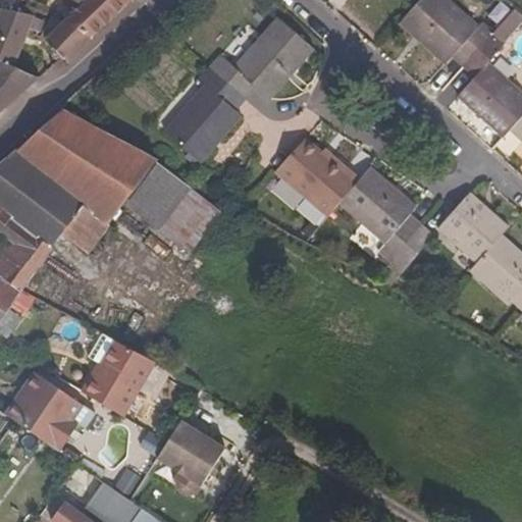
[(70,0),(83,6),(47,41),(64,57),(69,61),(132,0),(70,0)]
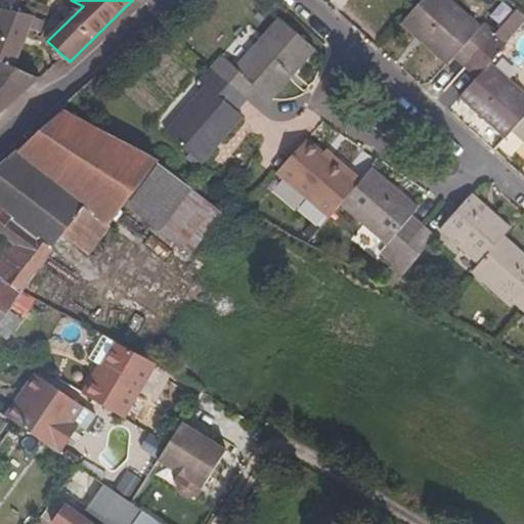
[(483,24),(479,29),(445,0),(422,0),(402,23),(447,64),(454,56),(466,68),(495,34),(483,24)]
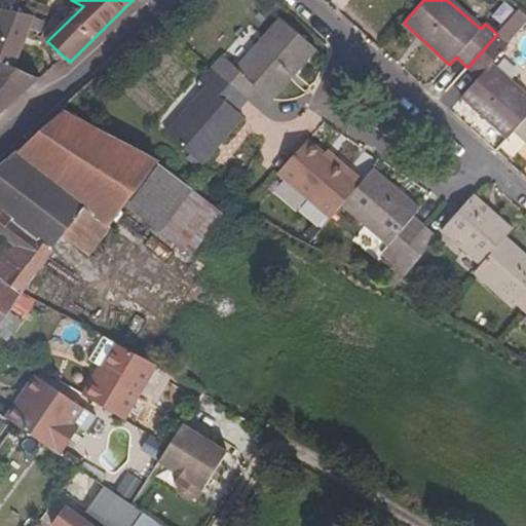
[(0,8),(0,63),(14,68),(33,25),(41,28),(44,21),(0,8)]
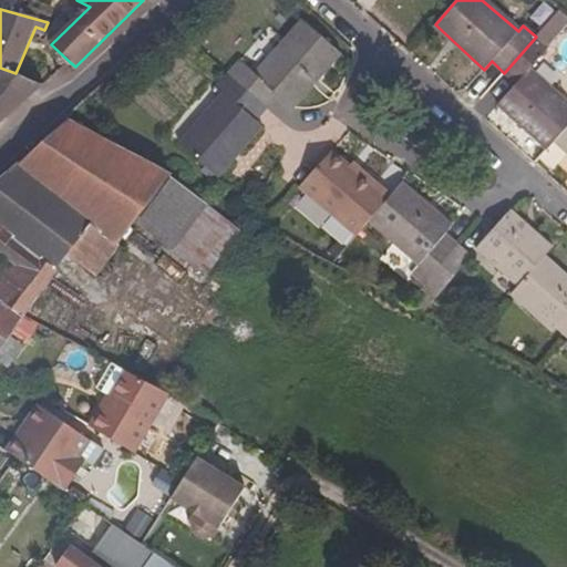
[(255,74),(240,61),(228,74),(267,109),(278,96),(292,109),(341,54),(303,20),(255,74)]
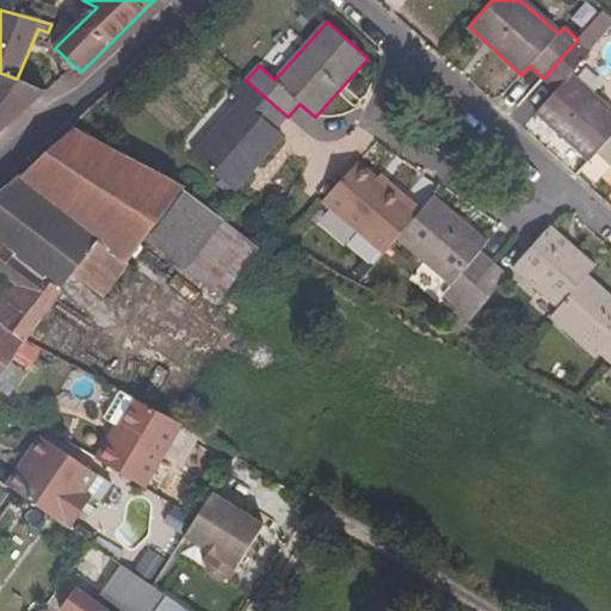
[(610,111),(569,75),(591,51),(578,39),(543,79),(556,91),(537,112),(590,160),(597,152),(610,135),(610,111)]
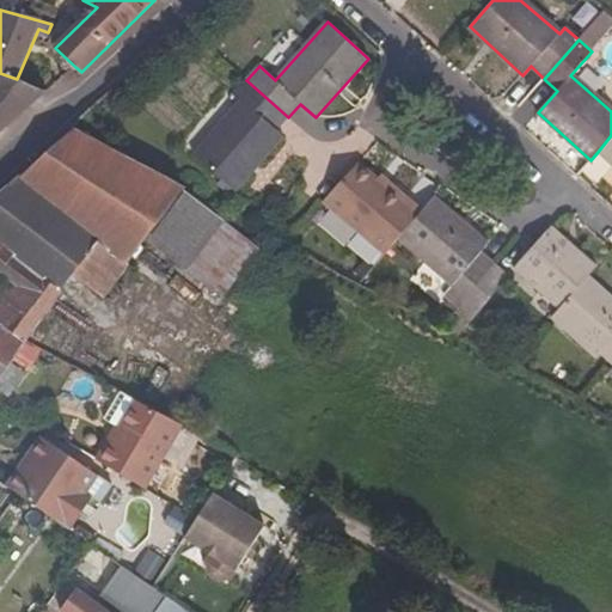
[(0,98),(28,109),(47,93),(17,79),(0,73),(0,98)]
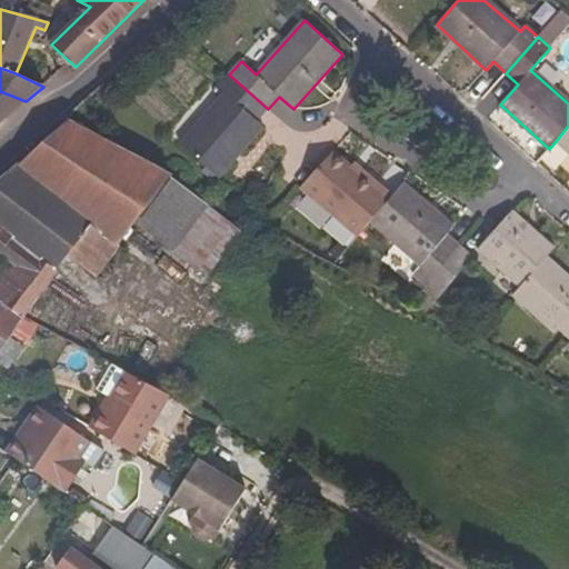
[(218,87),(225,93),(179,145),(218,179),(262,129),(256,122),(268,109),(229,75),(218,87)]
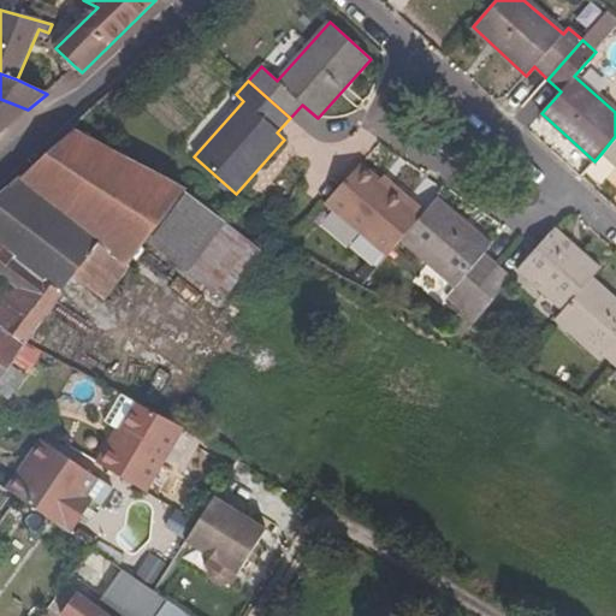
[(0,134),(28,110),(0,99),(0,134)]
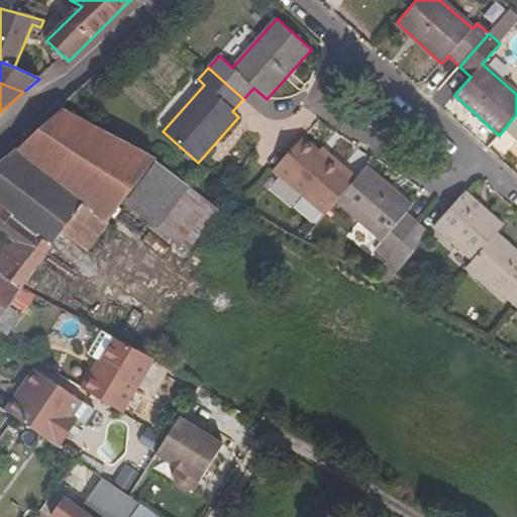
[(87,252),(124,203),(157,161),(63,110),(0,165),(0,232),(4,235),(0,239),(0,249),(5,253),(0,260),(0,272),(18,286),(22,288),(63,234),(87,252)]
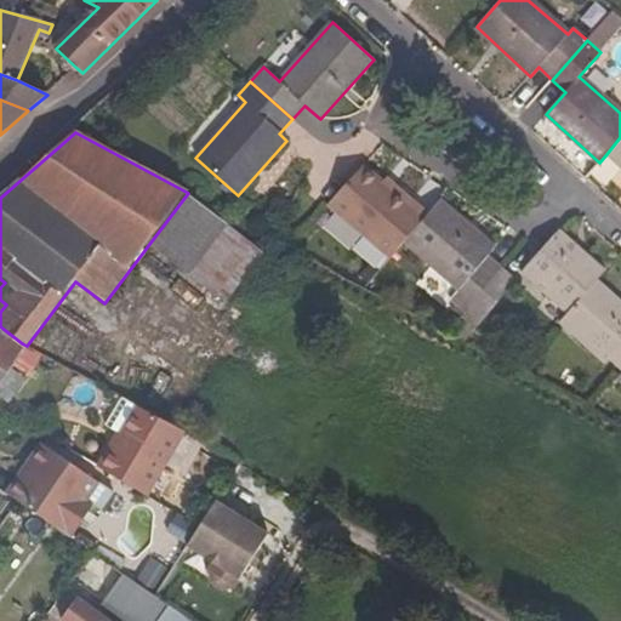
[(620,137),(607,154),(620,165),(620,164),(620,137)]
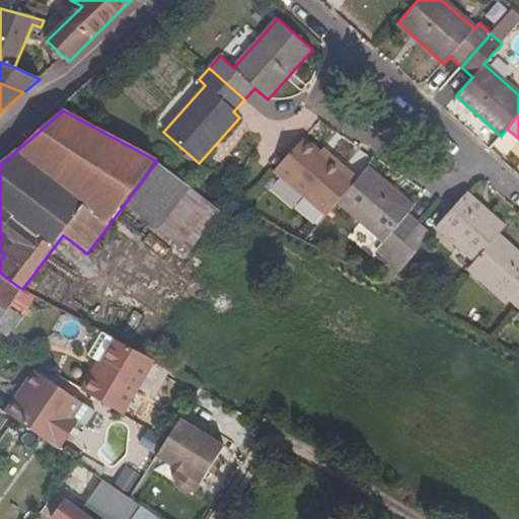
[(329,159),(320,151),(304,137),(275,170),(324,215),(336,202),(357,178),(331,156),(329,159)]
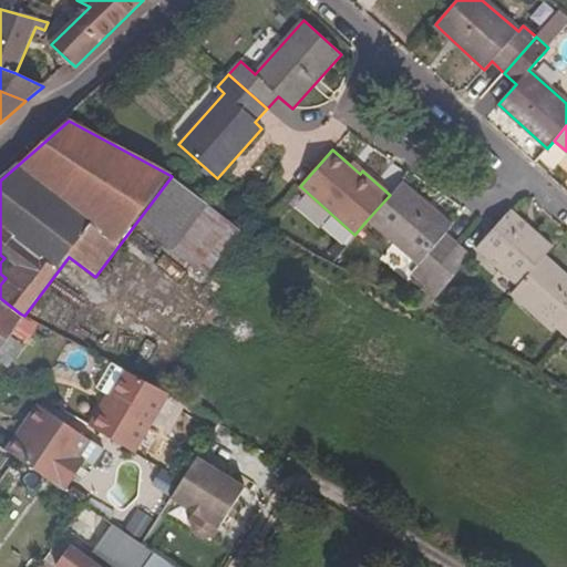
[(352,161),(350,165),(360,174),(362,171),(352,161)]
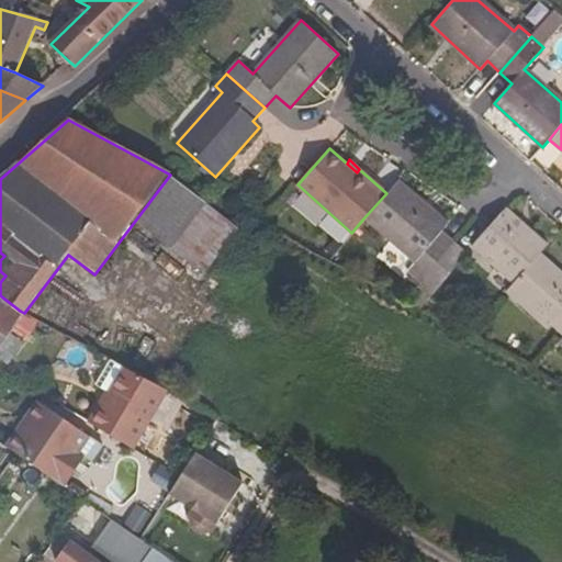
[(238,226),(170,175),(135,221),(204,272),(238,226)]
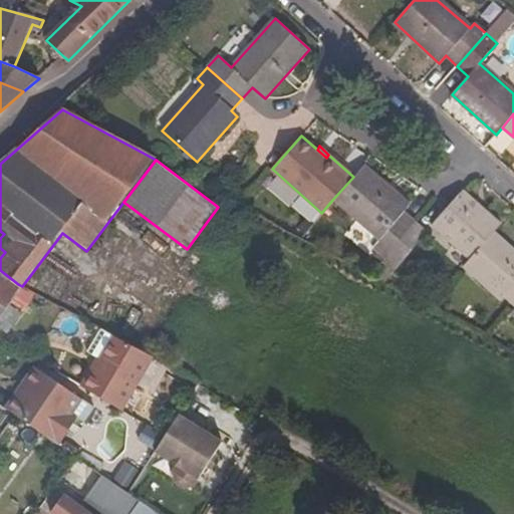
[(378,241),(372,247),(383,257),(415,222),(404,213),(410,206),(364,165),(353,177),(332,200),(378,241)]
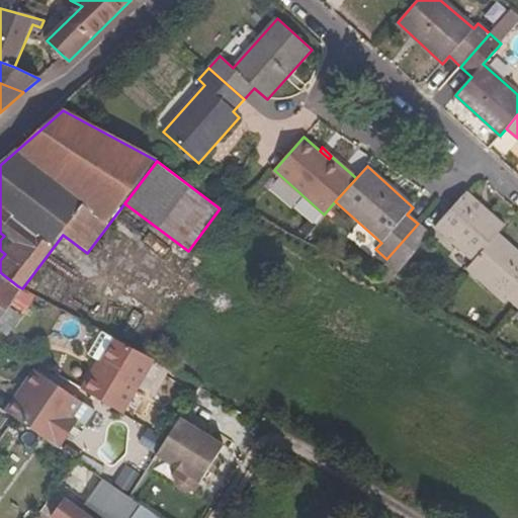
[(499,235),(505,228),(466,193),(452,208),(435,228),(475,262),(499,235)]
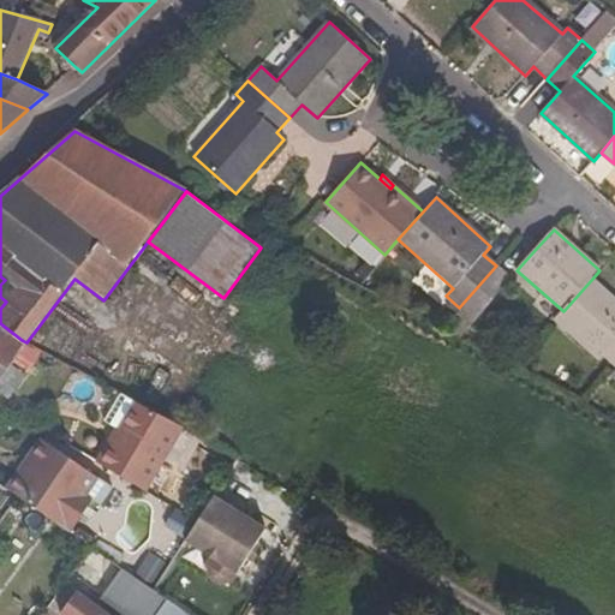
[(496,266),(459,308),(472,320),(509,279),(496,266)]
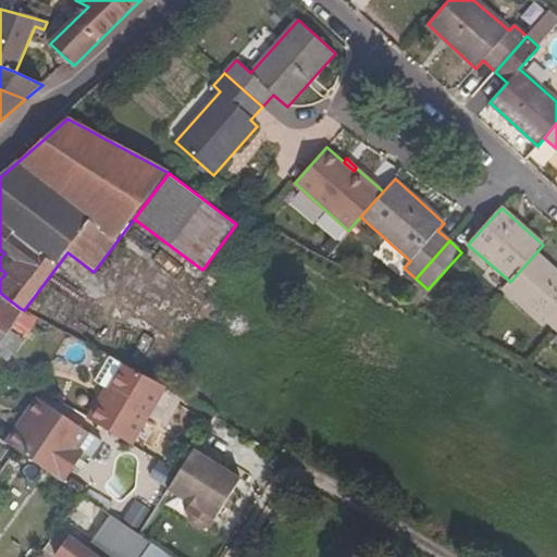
[(556,270),(536,252),(510,282),(503,291),(543,326),(546,322),(556,331),(556,270)]
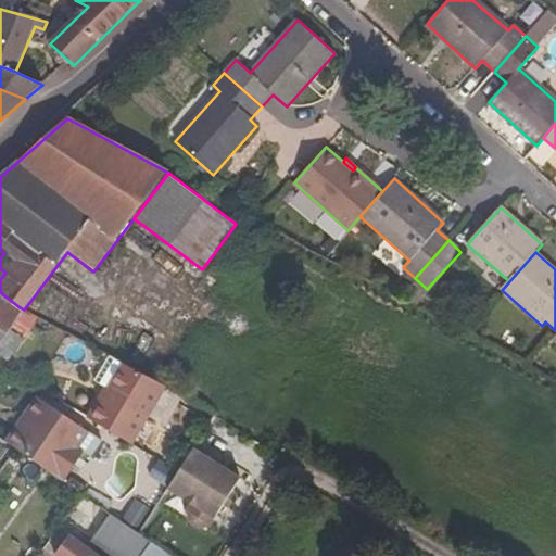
[(0,329),(8,335),(24,310),(20,307),(0,292),(0,329)]
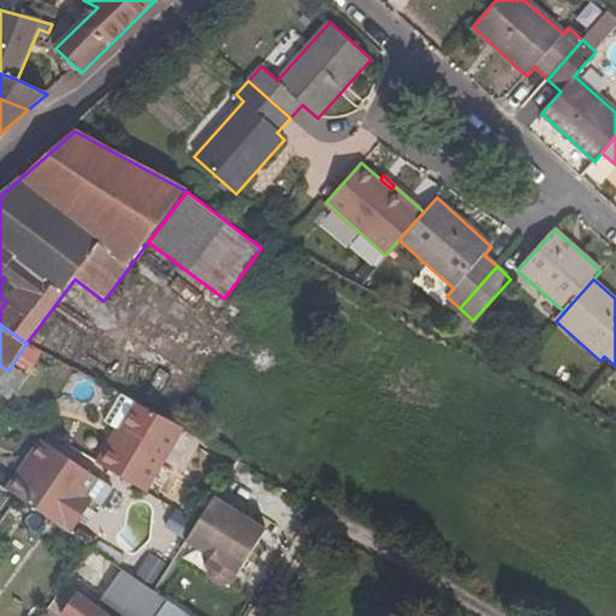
[(111,448),(108,446),(99,463),(149,493),(187,428),(137,402),(111,448)]
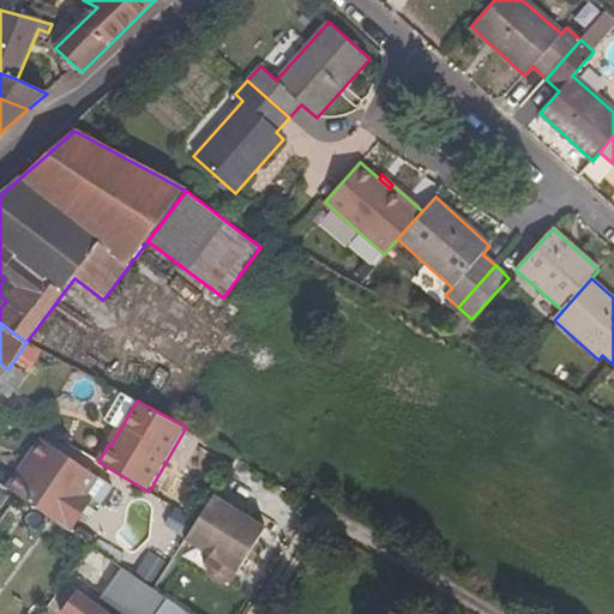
[(41,439),(31,455),(40,461),(50,445),(41,439)]
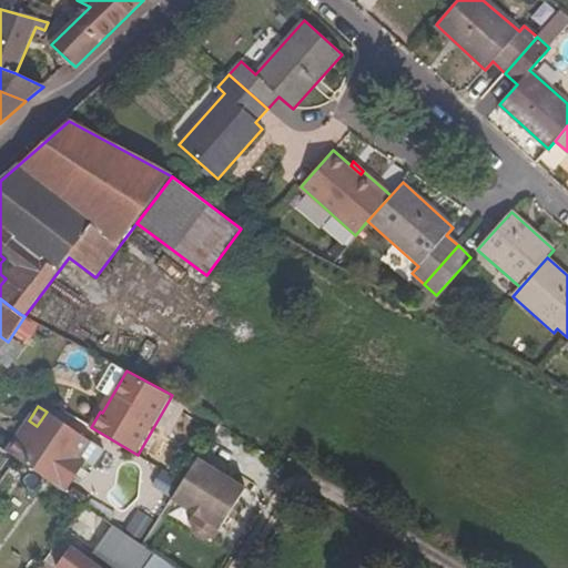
[(47,412),(37,426),(29,421),(8,453),(17,458),(64,490),(95,444),(47,412)]
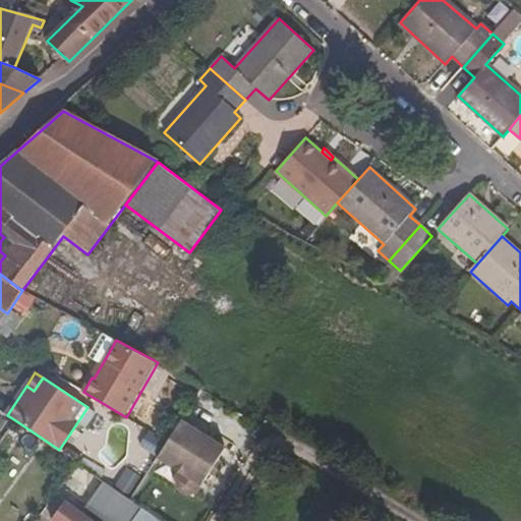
[(158,457),(185,474),(201,484),(225,448),(181,420),(167,442),(158,457)]
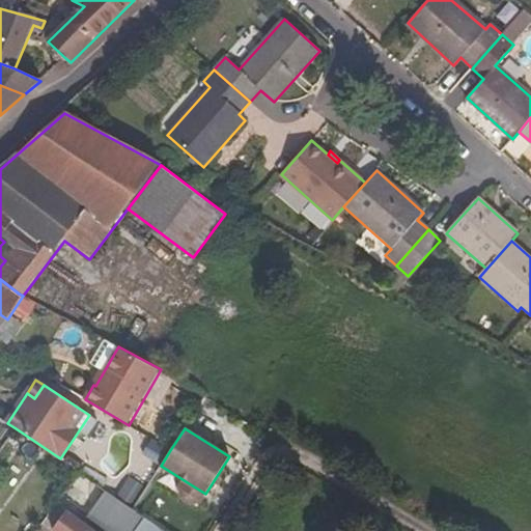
[(119,493),(135,502),(146,484),(131,475),(119,493)]
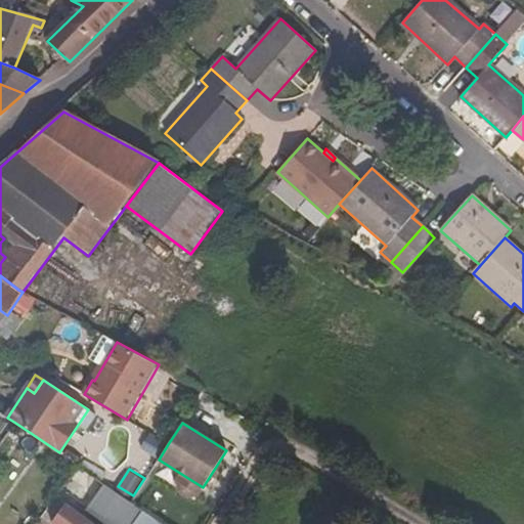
[(203,487),(186,477),(182,484),(199,494),(203,487)]
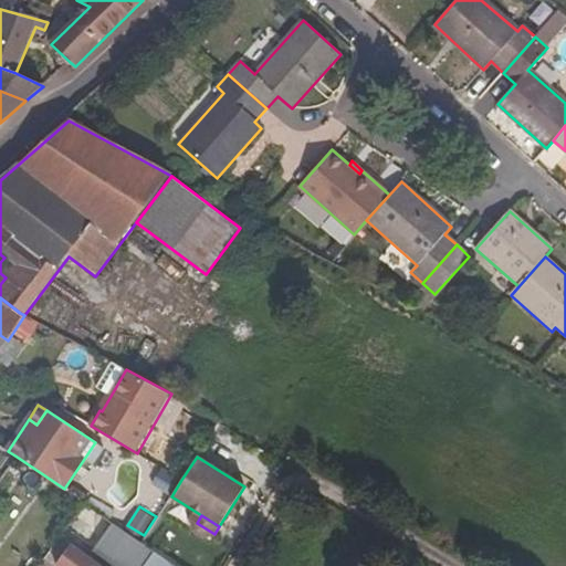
[(126,531),(107,556),(119,565),(138,565),(152,548),(143,543),(126,531)]
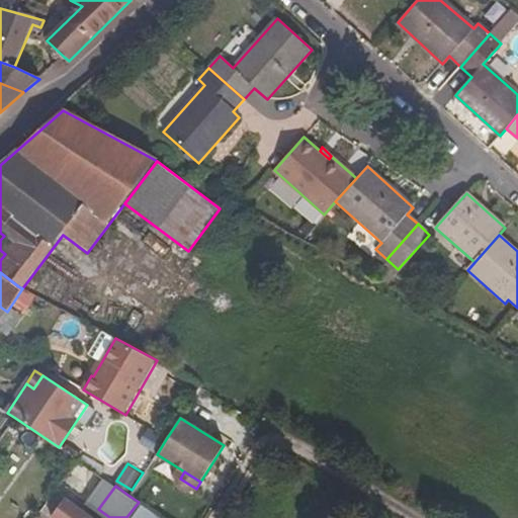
[(90,517),(67,501),(54,517),(90,517)]
